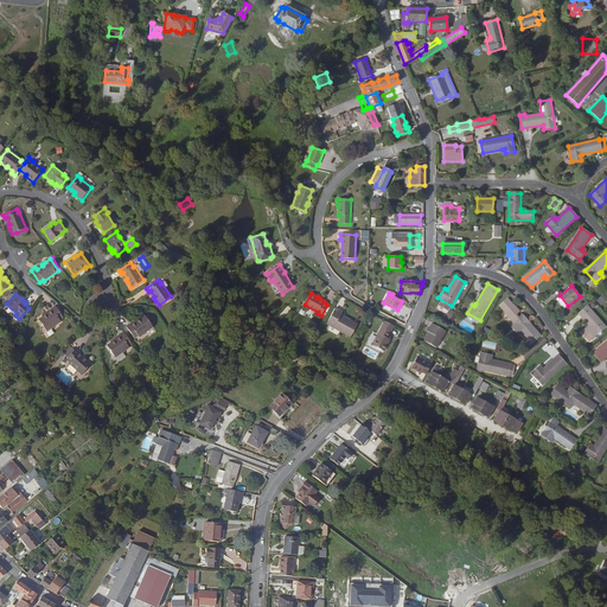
[(606,296),(604,294),(596,300),(601,306),(606,300),(606,296)]
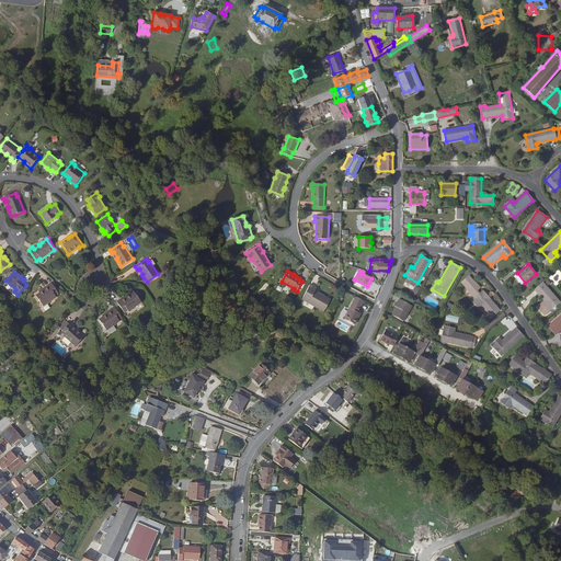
[(522,286),(525,283),(517,273),(514,277),(522,286)]
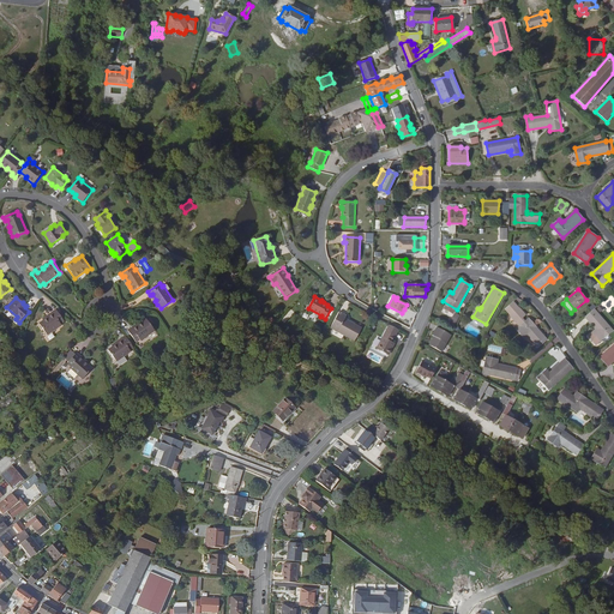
[(524,338),(528,336),(537,348),(547,339),(536,327),(529,319),(525,323),(522,318),(525,314),(519,308),(519,309),(513,302),(505,309),(511,317),(519,326),(516,329),(524,338)]
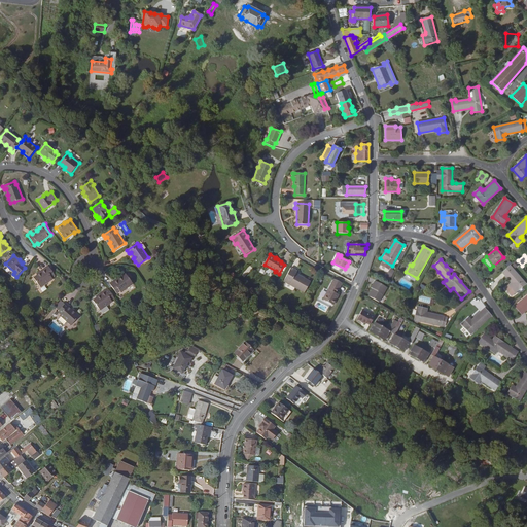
[(55,276),(47,266),(44,268),(46,270),(41,274),(40,272),(37,275),(33,278),(40,288),(53,279),(53,278),(55,276)]
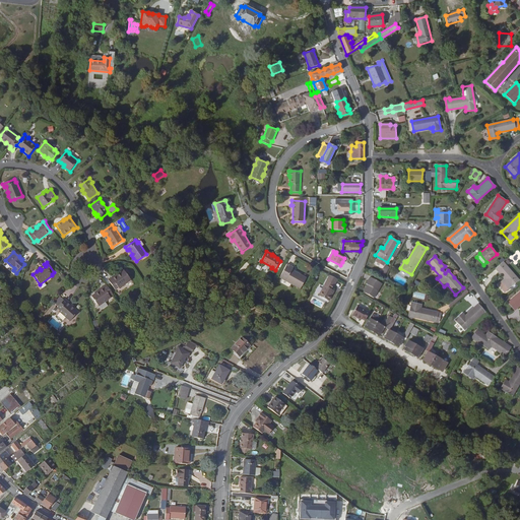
[(506,280),(503,283),(502,281),(499,285),(505,293),(508,288),(518,279),(504,262),(496,269),(505,279),(506,280)]
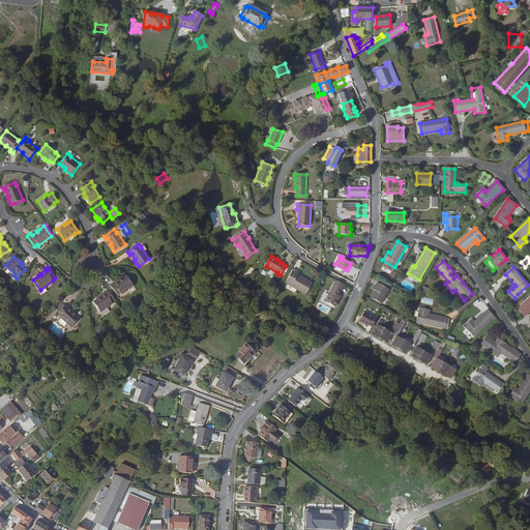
[(313,284),(298,275),(299,272),(293,269),(285,283),(306,295),(313,284)]
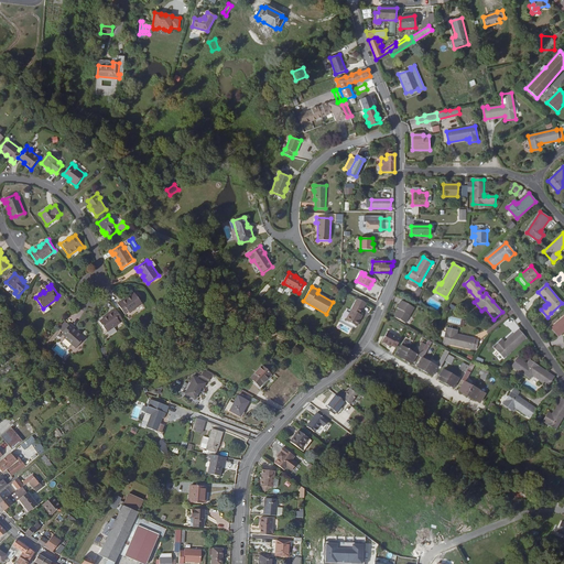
[(420,299),(423,290),(418,288),(413,296),(420,299)]
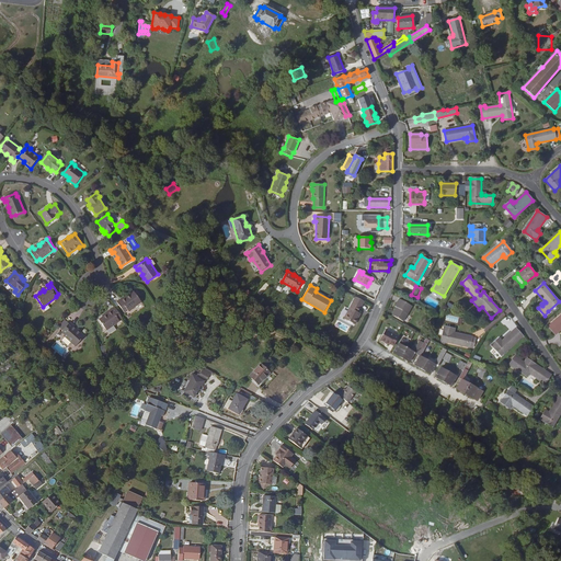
[(141,302),(134,292),(130,294),(126,296),(127,297),(122,301),(121,299),(116,301),(125,312),(127,310),(128,312),(141,302)]
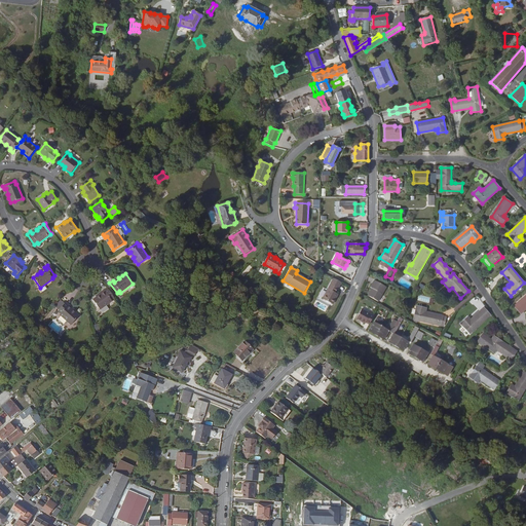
[(336,294),(341,283),(334,278),(323,299),(333,304),(336,298),(334,297),(336,294)]
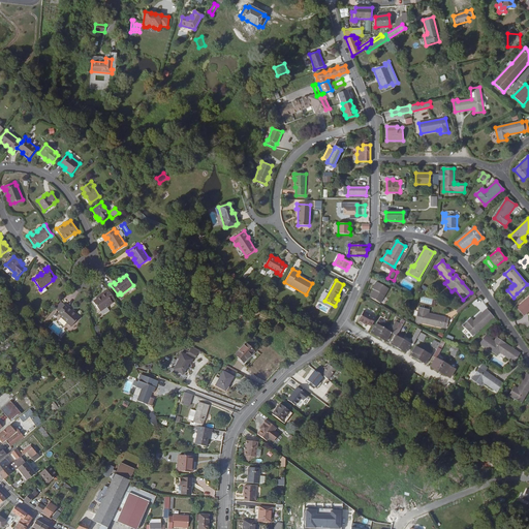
[(376,282),(372,289),(374,289),(370,298),(380,304),(389,288),(376,282)]
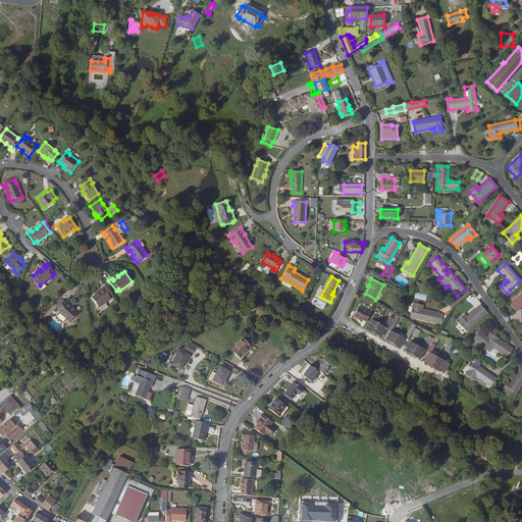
[(113,295),(106,285),(103,288),(104,290),(100,293),(99,292),(95,295),(92,297),(99,308),(111,299),(110,298),(113,295)]
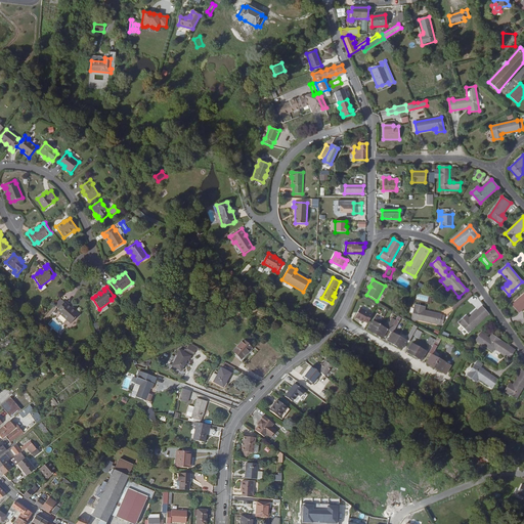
[(523,294),(512,305),(519,312),(523,307),(523,294)]
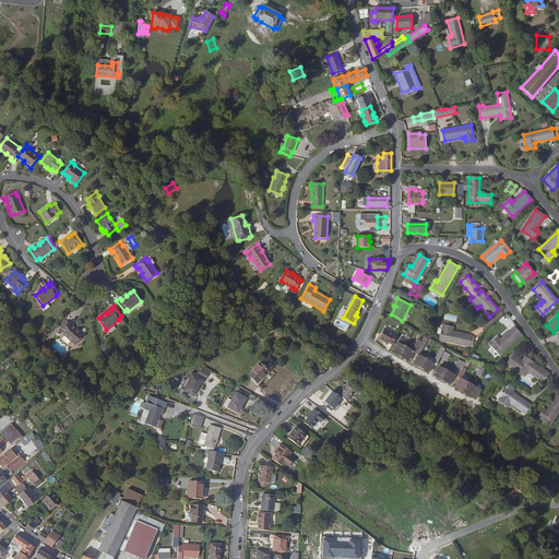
[(76,330),(72,325),(73,323),(72,322),(70,321),(61,331),(63,334),(63,335),(75,345),(84,335),(81,332),(78,329),(76,330)]
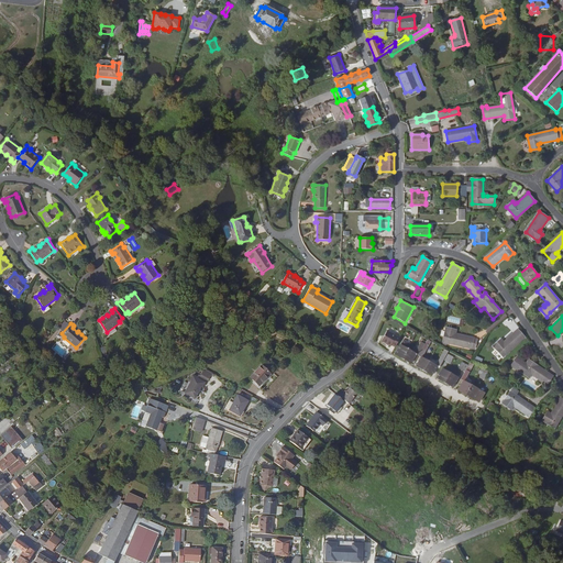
[(477,339),(455,334),(453,333),(454,330),(445,328),(442,342),(474,350),(477,339)]
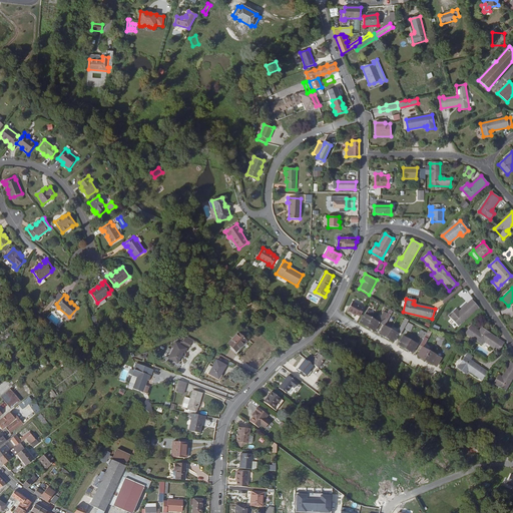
[(471,301),(459,312),(457,313),(455,311),(449,316),(458,326),(478,308),(471,301)]
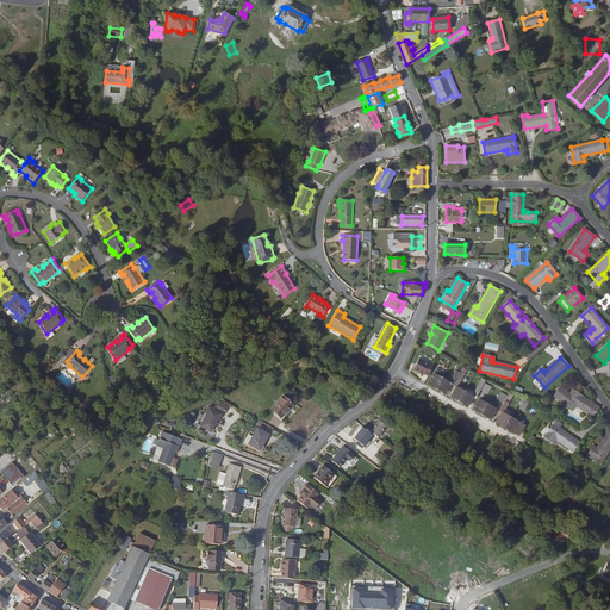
[(419,359),(412,369),(423,375),(424,374),(428,375),(434,366),(430,363),(430,365),(419,359)]
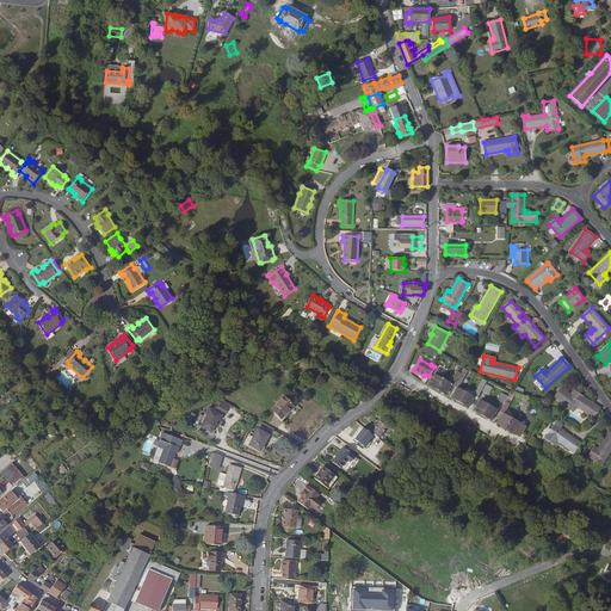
[(264,368),(253,374),(258,381),(267,374),(264,368)]
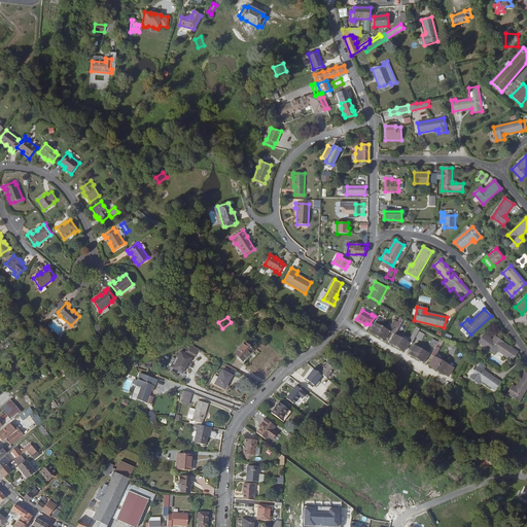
[(370,331),(377,336),(382,326),(384,322),(378,318),(375,323),(370,331)]
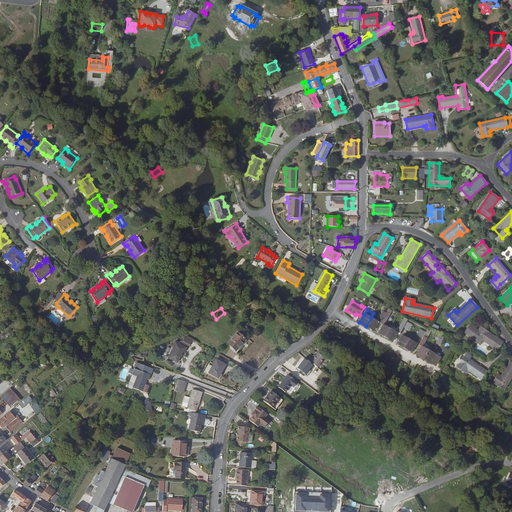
[(371,317),(366,326),(373,331),(378,322),(380,323),(387,310),(384,309),(383,311),(379,317),(376,316),(374,320),(371,317)]
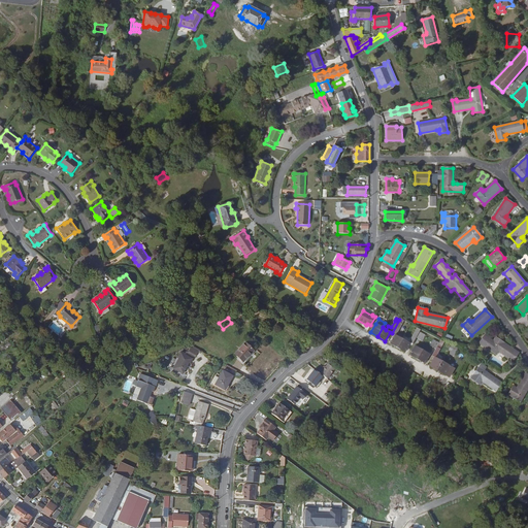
[(399,320),(392,333),(395,335),(390,343),(397,348),(402,339),(396,335),(402,325),(404,321),(400,319),(399,320)]
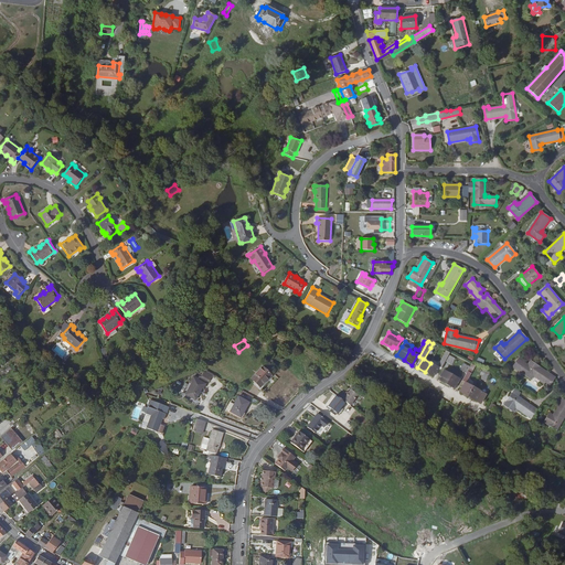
[(430,363),(425,372),(434,376),(438,368),(440,369),(445,361),(448,354),(449,352),(446,351),(437,366),(430,363)]
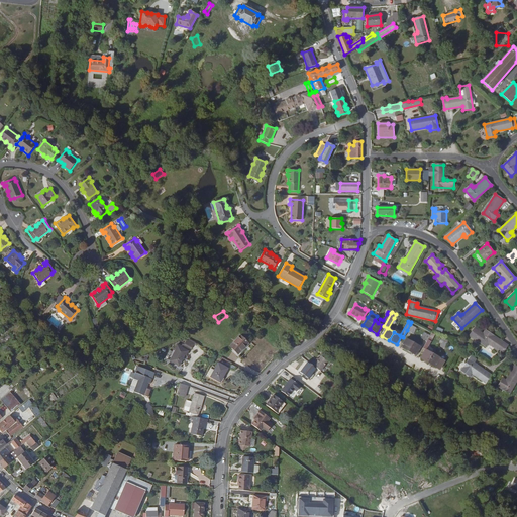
[(410,324),(407,330),(413,334),(416,328),(410,324)]
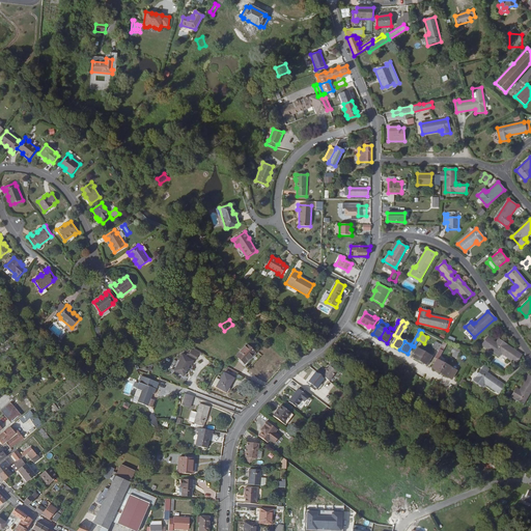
[(487,337),(481,344),(499,357),(501,354),(515,363),(521,355),(498,339),(496,343),(487,337)]
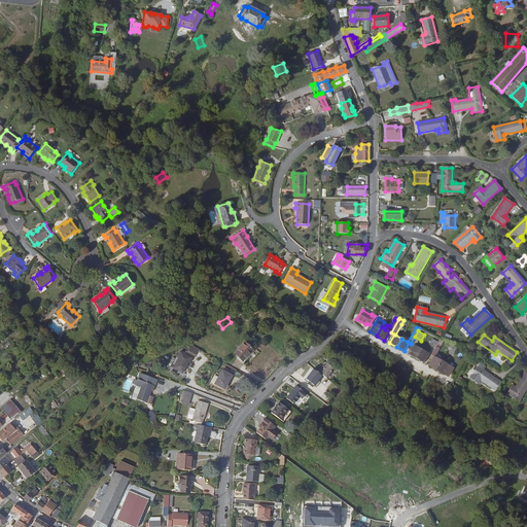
[(429,345),(434,348),(437,342),(432,339),(429,345)]
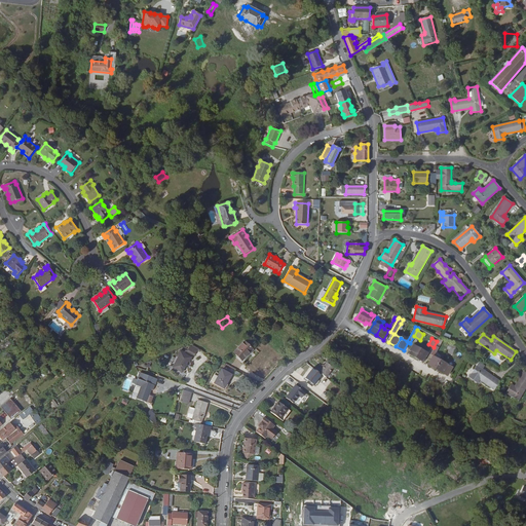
[(254,349),(245,341),(233,352),(243,363),(251,354),(250,353),(254,349)]
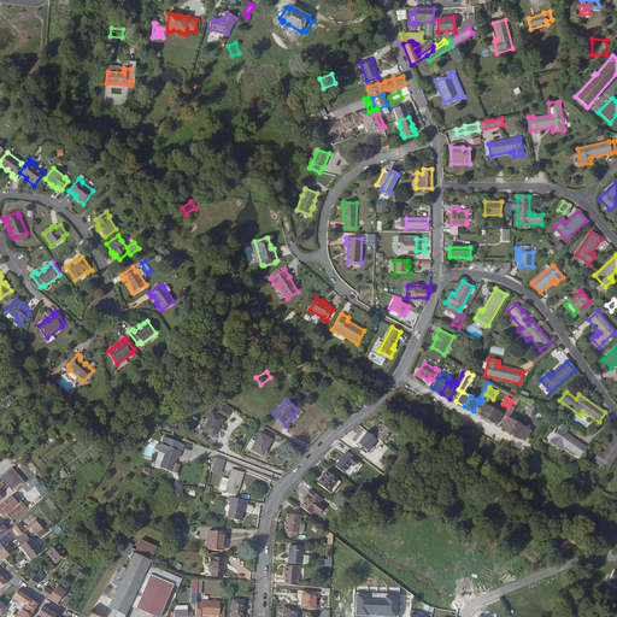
[(507,417),(501,428),(510,433),(516,422),(509,418),(513,410),(517,405),(512,403),(513,401),(512,400),(509,407),(504,416),(507,417)]
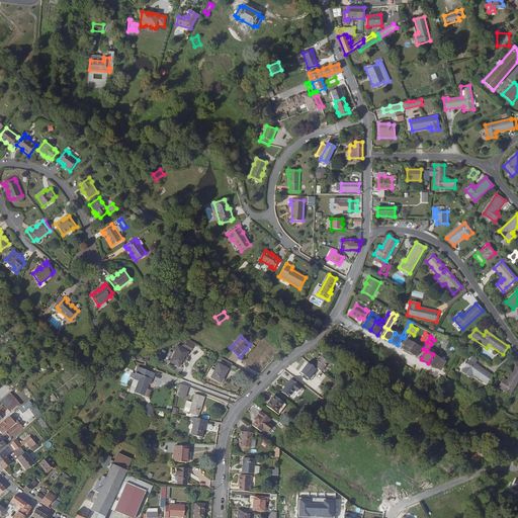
[(402,348),(409,352),(414,343),(407,339),(402,348)]
